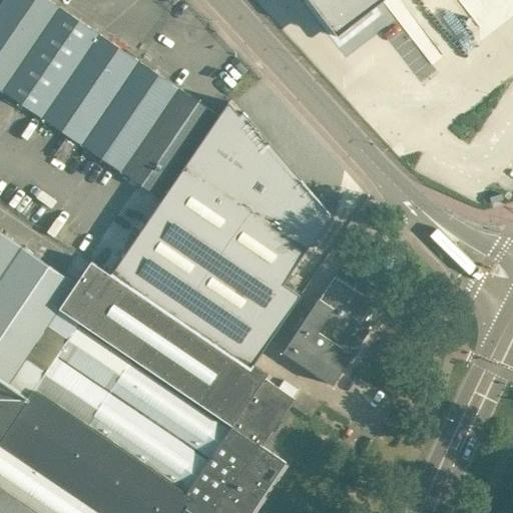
[(50,0),(4,0),(0,6),(0,27),(31,48),(59,6),(50,0)]
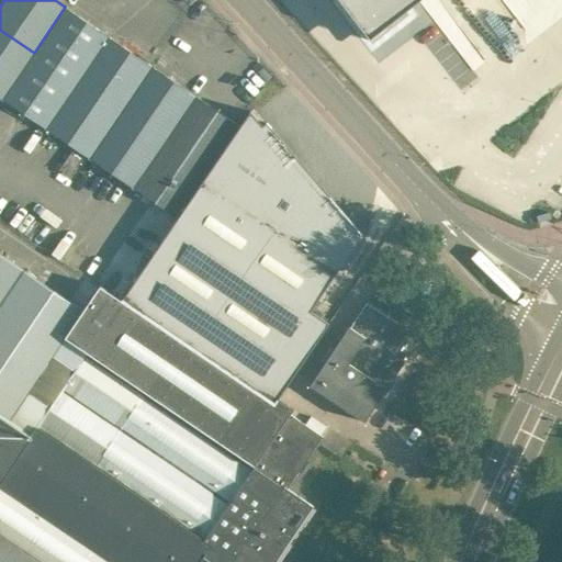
[(339,0),(340,2),(341,1),(372,42),(413,10),(425,0),(339,0)]
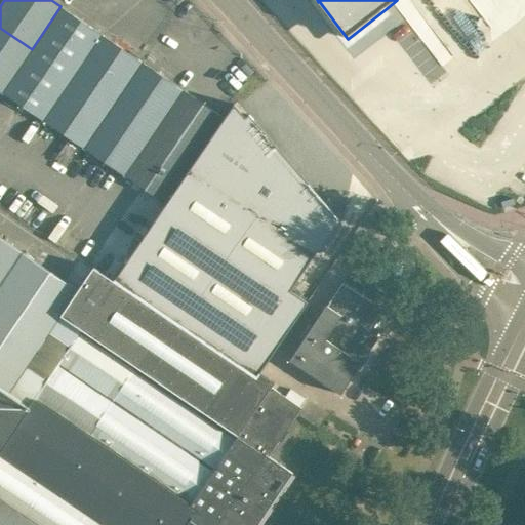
[(61,6),(32,49),(2,92),(43,120),(102,35),(61,6)]
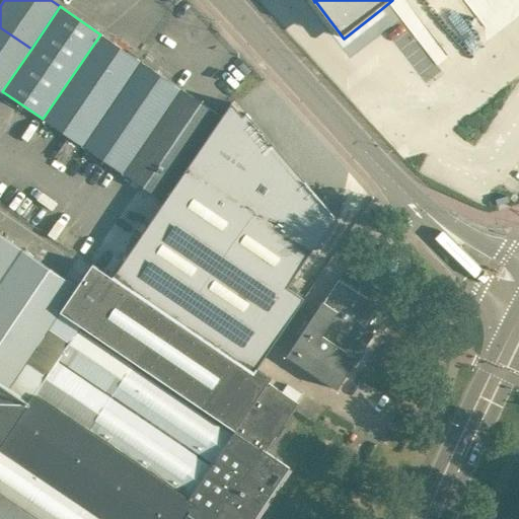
[(0,89),(2,91),(31,49),(0,27),(0,89)]
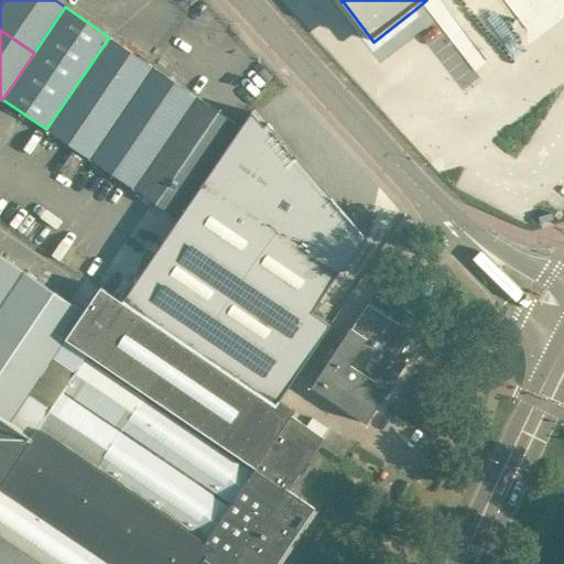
[(90,159),(153,66),(109,38),(46,129),(90,159)]
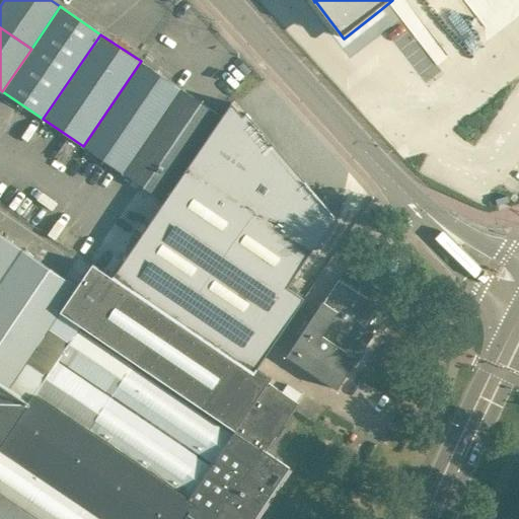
[(83,146),(123,173),(180,89),(141,61),(83,146)]
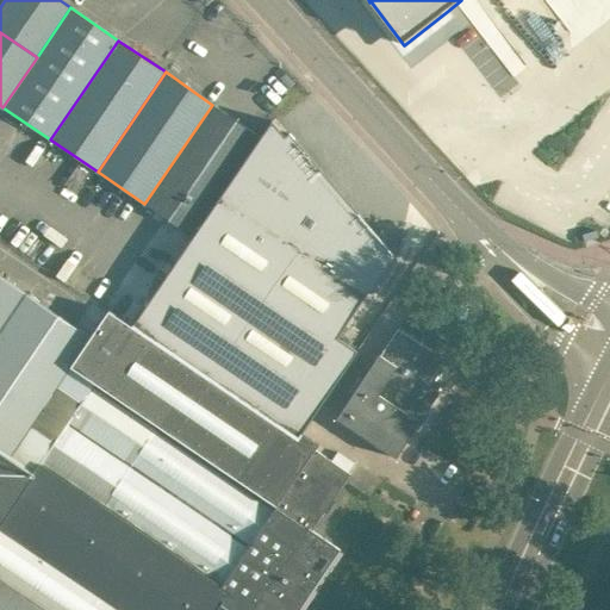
[(144,204),(192,236),(260,136),(212,105),(144,204)]
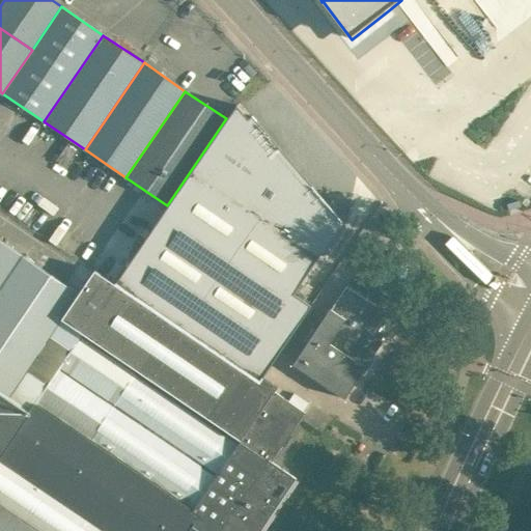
[(294,294),(322,253),(324,255),(327,249),(326,249),(325,248),(340,225),(277,151),(279,149),(278,148),(277,150),(273,145),(275,144),(274,143),(272,144),(268,140),(270,138),(269,137),(267,139),(262,134),(264,133),(263,132),(261,134),(258,129),(259,127),(259,126),(257,128),(253,123),(256,120),(252,115),(249,118),(236,105),(115,283),(260,382),(311,306),(294,294)]
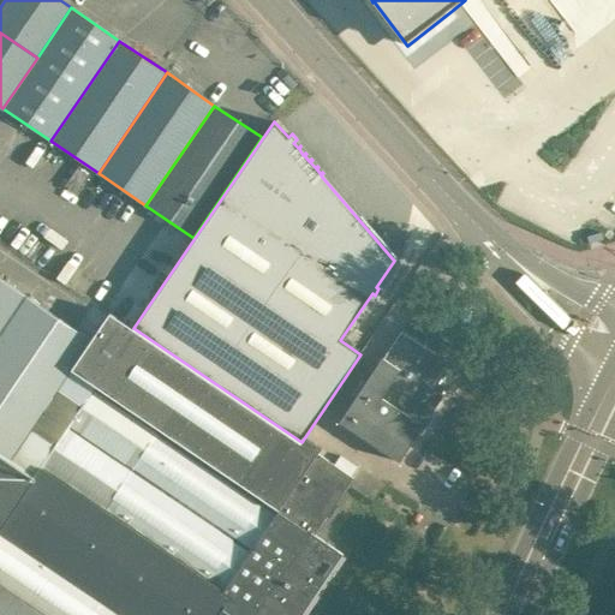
[(353,477),(351,476),(358,466),(341,455),(335,465),(318,454),(322,447),(306,437),(302,445),(299,442),(273,424),(124,324),(106,350),(0,278),(0,614),(219,614),(221,611),(227,614),(300,614),(344,554),(315,535),(353,477)]
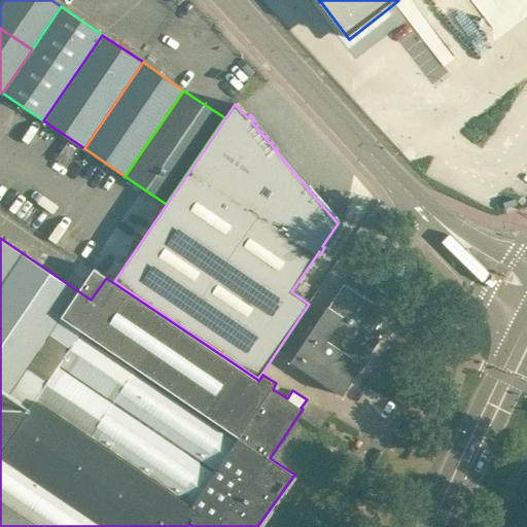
[(384,310),(358,292),(344,283),(328,307),(327,306),(291,361),(343,395),(359,371),(361,373),(373,355),(370,354),(380,339),(378,338),(380,335),(372,328),(384,310)]
